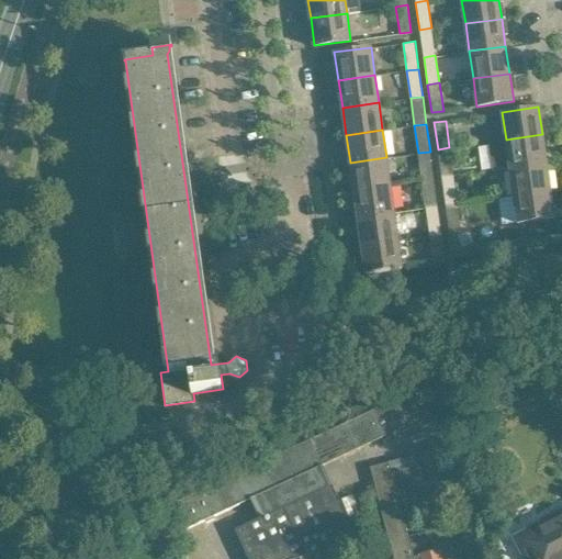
[(510,167),(547,161),(542,134),(506,140),(510,167)]
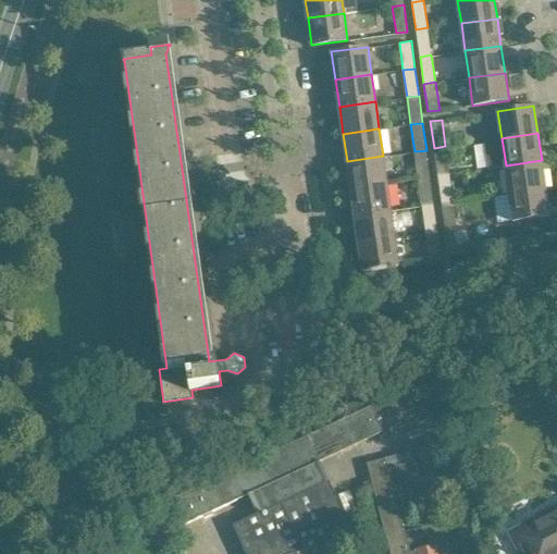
[(449,173),(445,146),(434,148),(437,174),(449,173)]
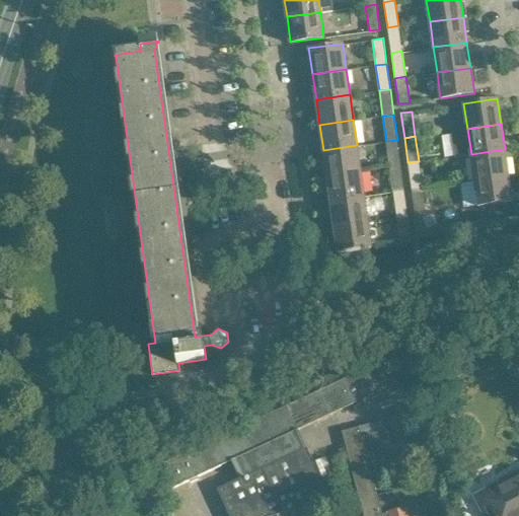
[(400,165),(397,140),(386,141),(389,166),(400,165)]
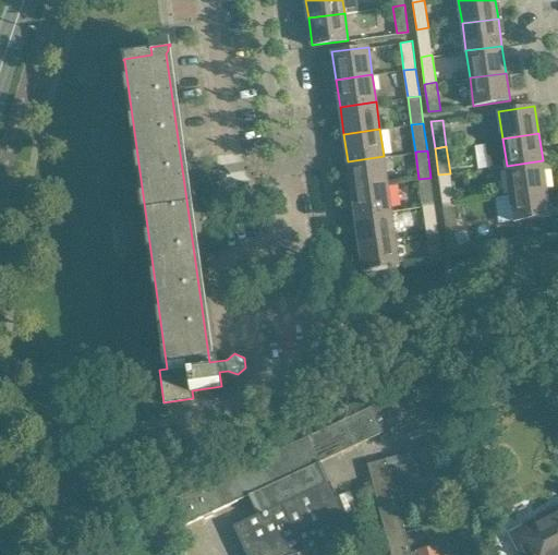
[(387,183),(384,156),(348,161),(351,189),(387,183)]
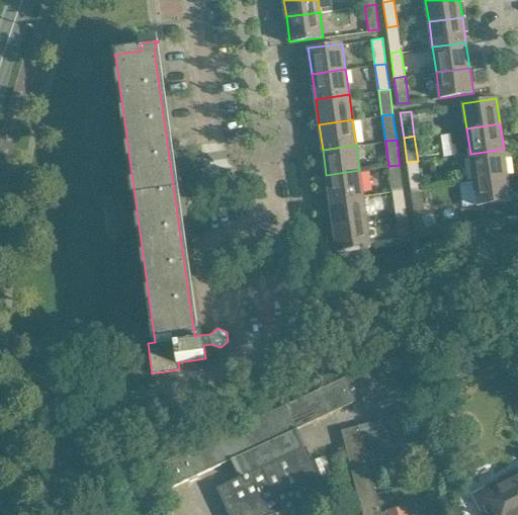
[(507,174),(504,149),(470,154),(473,179),(507,174)]
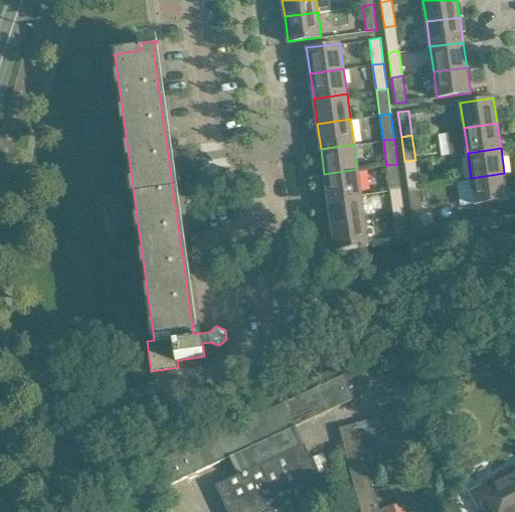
[(418,185),(415,160),(404,161),(408,186),(418,185)]
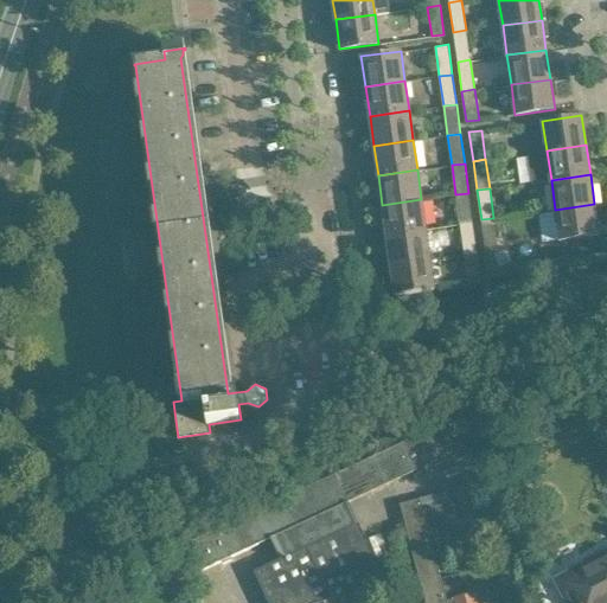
[(473,222),(468,193),(455,194),(460,224),(473,222)]
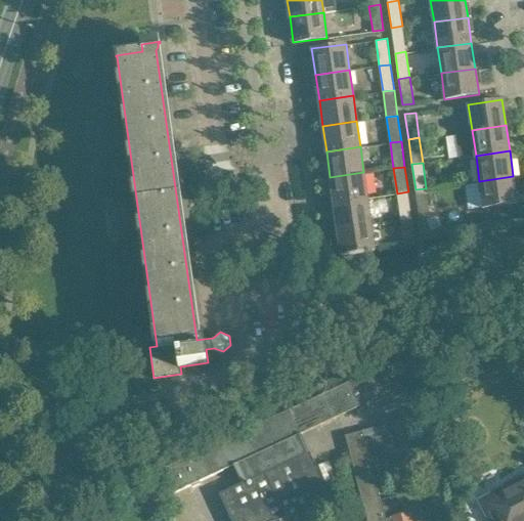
[(367,198),(363,172),(330,177),(334,203),(367,198)]
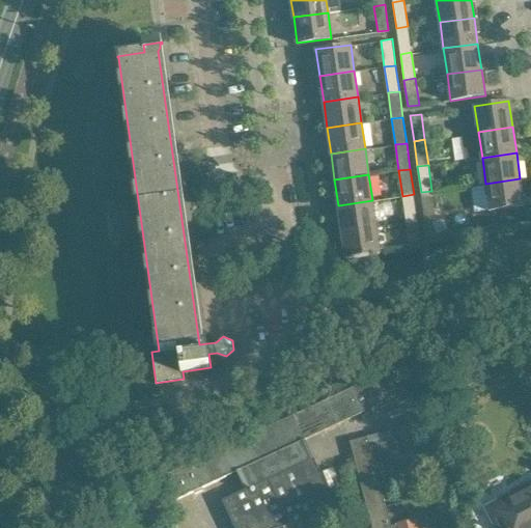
[(524,205),(520,178),(485,184),(490,211),(524,205)]
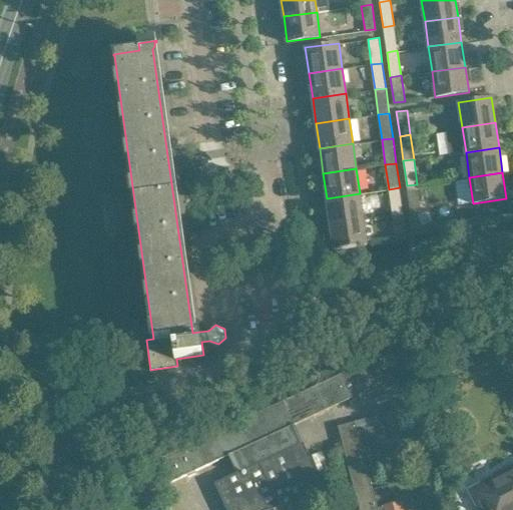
[(421,209),(417,184),(407,185),(411,211),(421,209)]
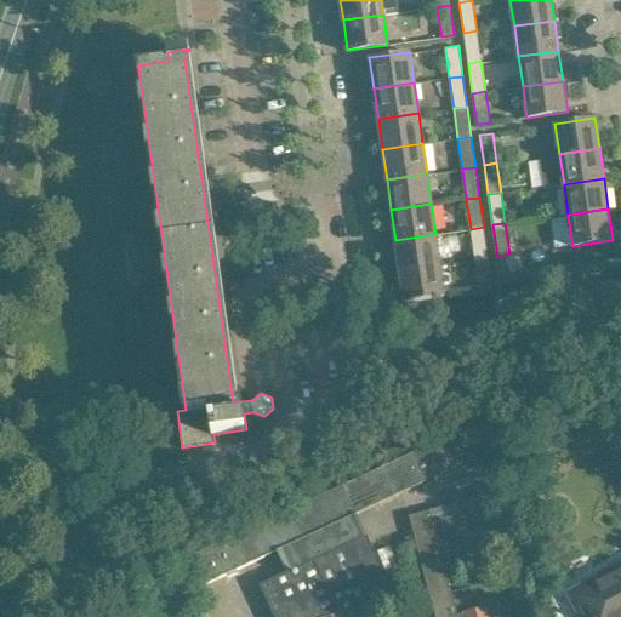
[(488,257),(484,227),(471,229),(474,260),(488,257)]
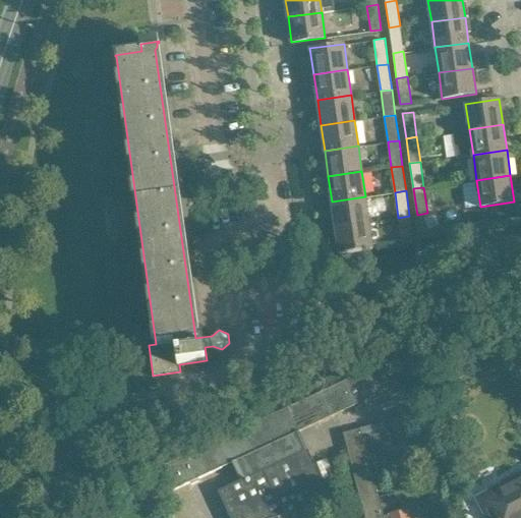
[(368,222),(365,196),(332,202),(335,227),(368,222)]
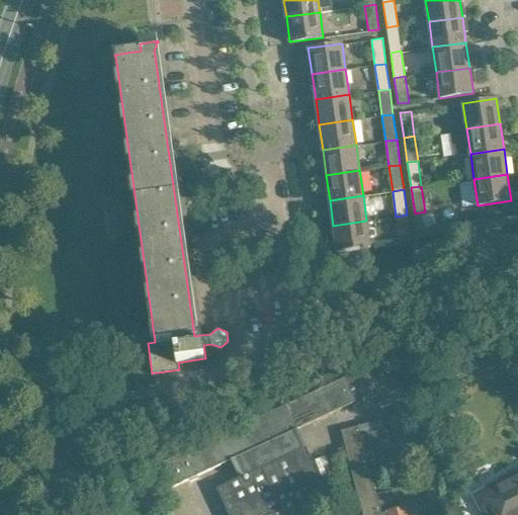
[(411,241),(407,215),(396,217),(400,242),(411,241)]
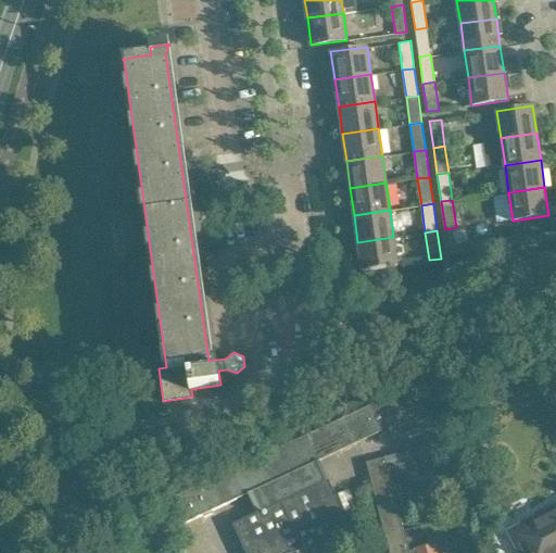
[(397,265),(393,237),(357,242),(362,269),(397,265)]
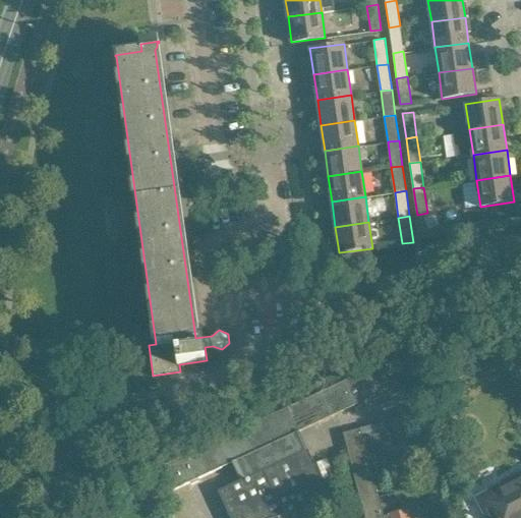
[(285,407),(157,466),(157,467),(164,492),(210,470),(219,491),(230,517),(268,517),(272,517),(291,513),(293,513),(293,517),(313,517),(335,507),(307,449),(298,428),(421,371),(414,347),(414,346),(285,407)]
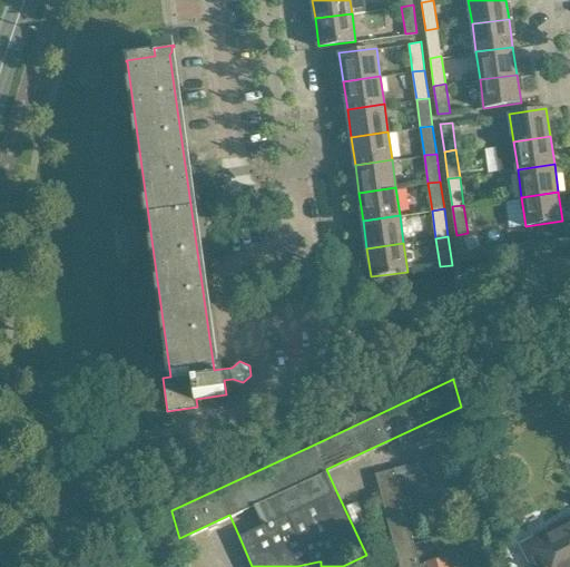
[(374,471),(387,522),(408,518),(409,522),(487,502),(479,470),(431,482),(429,470),(422,467),(395,472),(393,467),(374,471)]
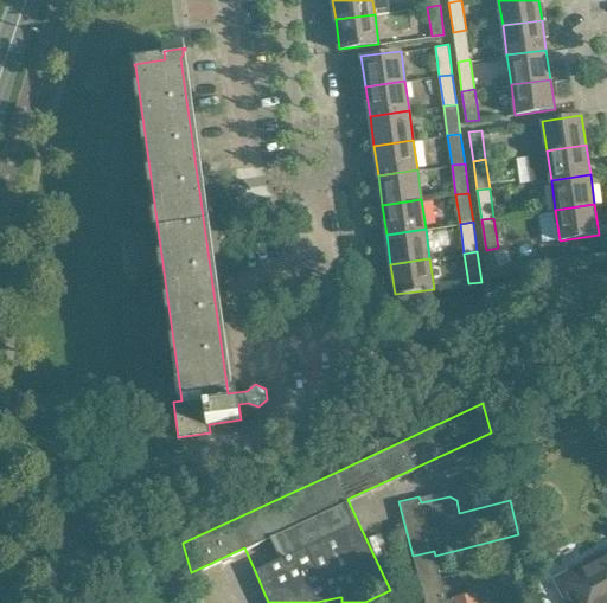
[(606,602),(606,546),(550,576),(564,602),(606,602)]
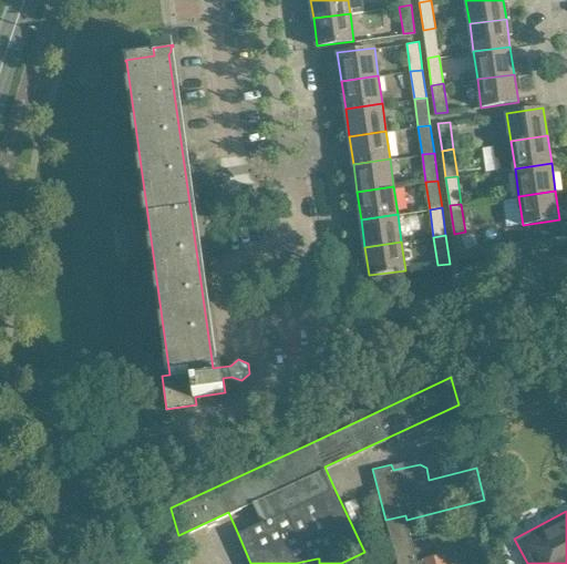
[(411,539),(406,520),(405,515),(385,520),(397,563),(391,563),(418,563),(416,561),(415,553),(411,539)]
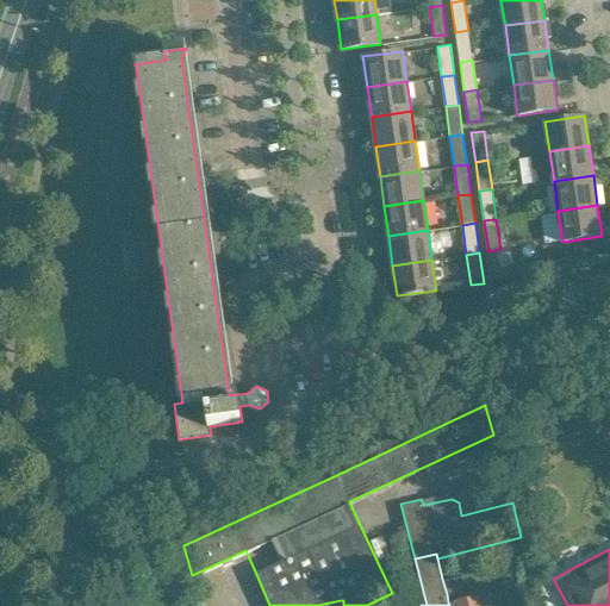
[(459,574),(442,579),(447,594),(462,591),(459,574)]
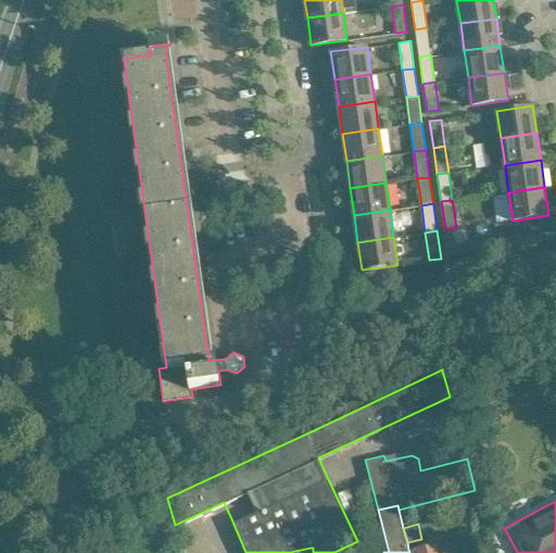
[(414,549),(408,550),(409,552),(439,552),(436,540),(414,547),(414,549)]
